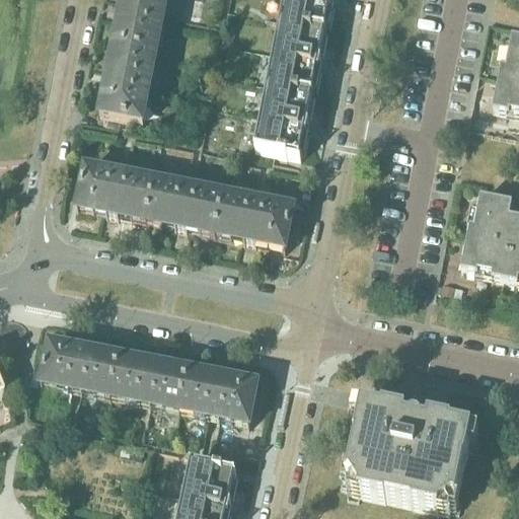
[(157,62),(168,0),(126,0),(124,13),(122,12),(121,14),(122,14),(121,23),(120,23),(119,25),(121,26),(116,54),(157,62)]
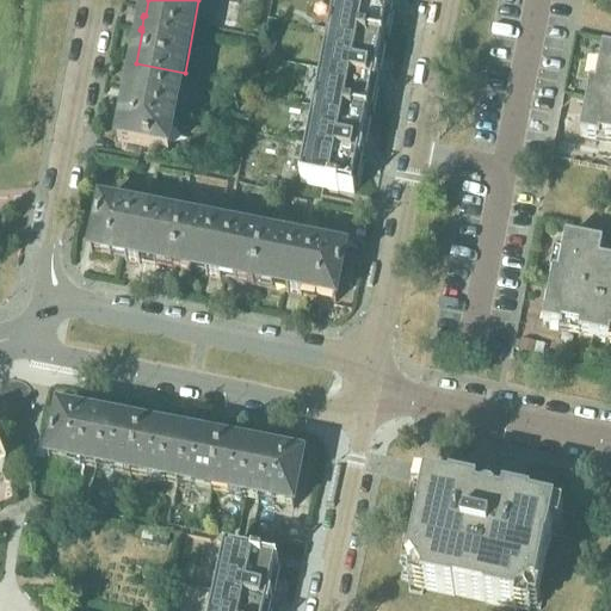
[(389,0),(337,0),(331,35),(381,44),(387,13),(390,14),(390,12),(387,12),(389,1),(393,2),(393,0),(389,0)]
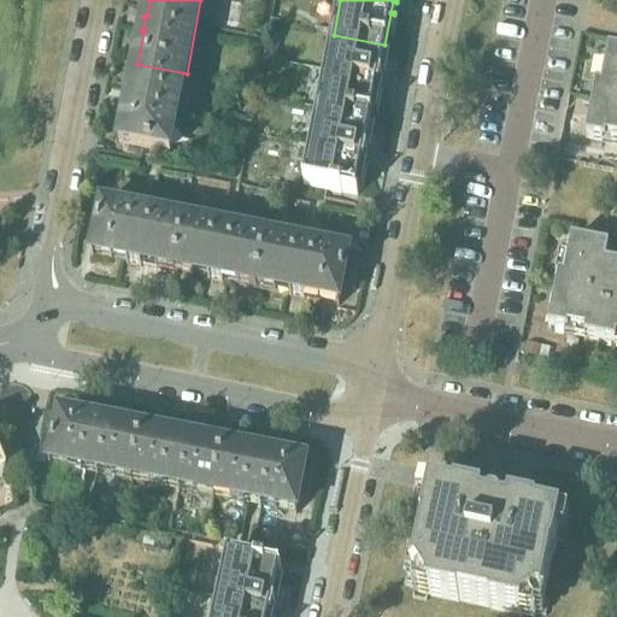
[(334,35),(319,111),(371,121),(377,89),(378,89),(378,88),(376,88),(378,77),(381,78),(381,77),(378,76),(385,45),(334,35)]
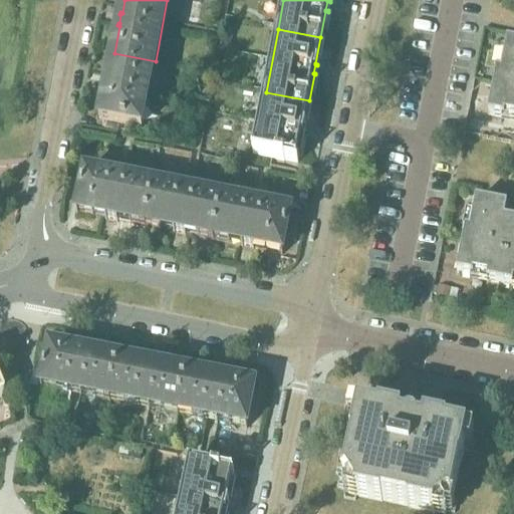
[(223,35),(221,50),(231,51),(233,36),(223,35)]
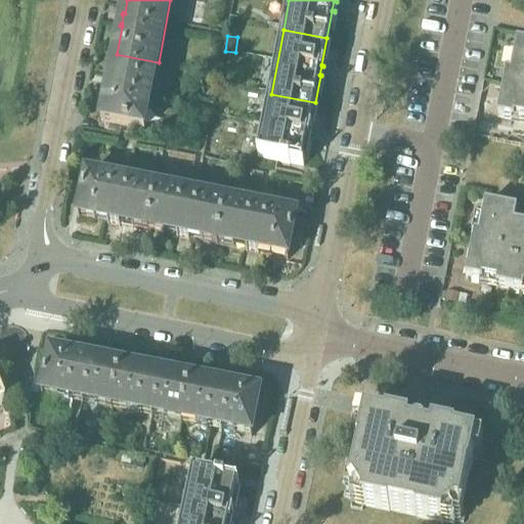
[(523,45),(518,44),(512,75),(507,74),(497,118),(515,122),(515,119),(523,120),(523,45)]
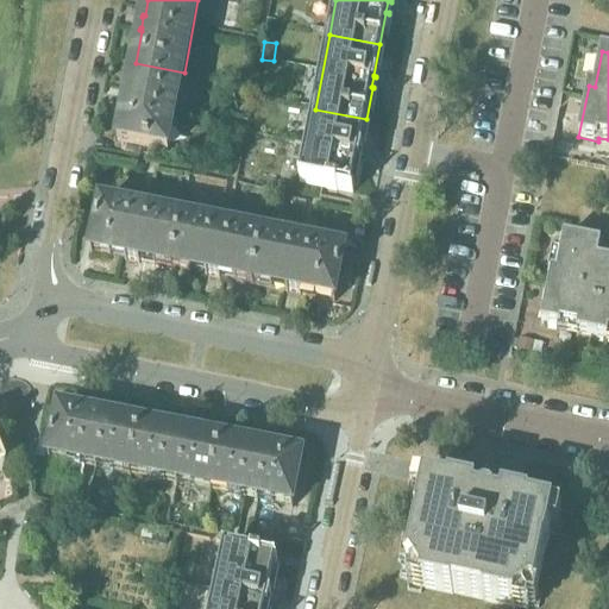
[(168,155),(184,73),(136,63),(129,96),(126,95),(126,98),(127,98),(125,108),(124,108),(124,110),(127,111),(121,143),(118,142),(118,144),(168,155)]
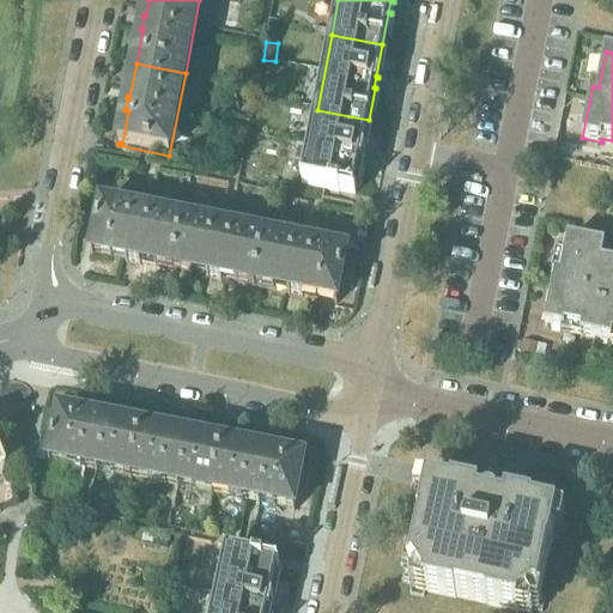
[(363,151),(369,120),(317,110),(303,184),(326,190),(326,192),(339,194),(339,193),(354,196),(354,194),(353,194),(359,164),(362,164),(362,163),(359,162),(362,152),(364,152),(365,151),(363,151)]
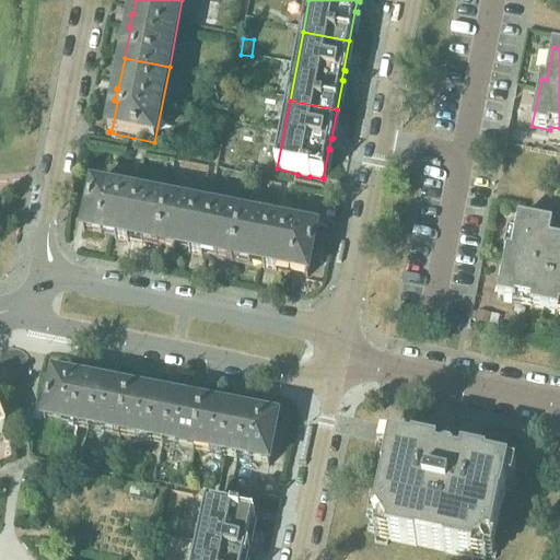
[(114,242),(116,243),(116,242),(126,244),(128,245),(128,244),(159,249),(167,203),(92,188),(83,235),(85,236),(85,234),(115,241),(114,242)]
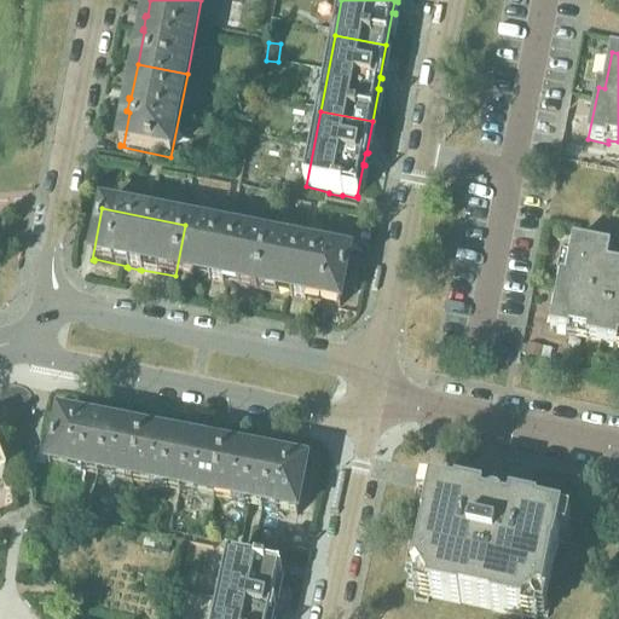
[(209,284),(210,284),(212,285),(212,283),(221,285),(221,287),(223,287),(224,285),(258,291),(267,241),(185,225),(175,276),(209,283),(209,284)]
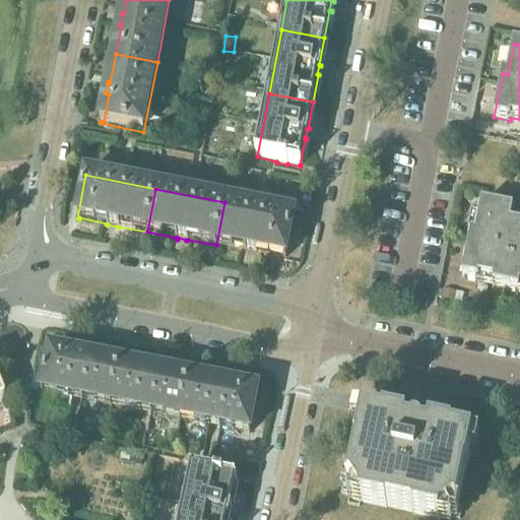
[(244,252),(246,252),(247,252),(247,251),(255,253),(255,254),(257,254),(258,253),(284,259),(294,215),(224,202),(216,245),(244,251),(244,252)]
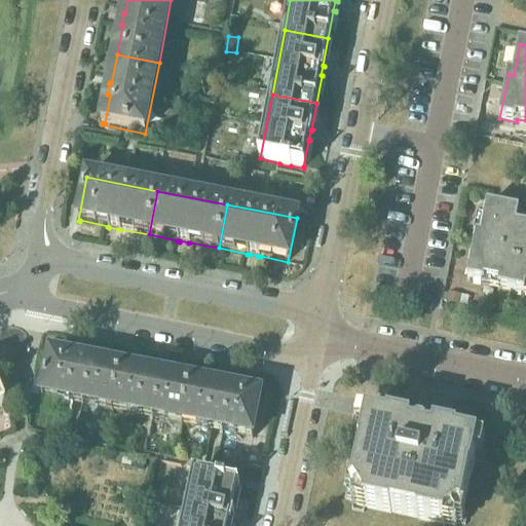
[(525,289),(525,218),(519,217),(520,213),(487,207),(482,237),(477,236),(467,282),(485,285),(485,282),(499,284),(498,289),(525,295),(525,289)]
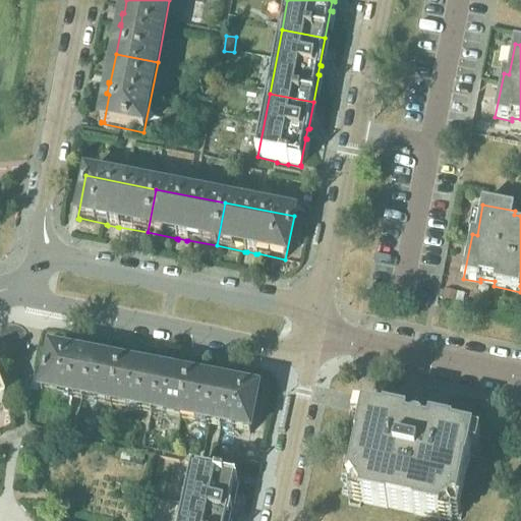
[(52,352),(51,352),(50,351),(42,395),(111,408),(119,366),(91,360),(91,359),(90,359),(90,360),(80,359),(80,357),(79,357),(79,358),(51,353),(52,352)]
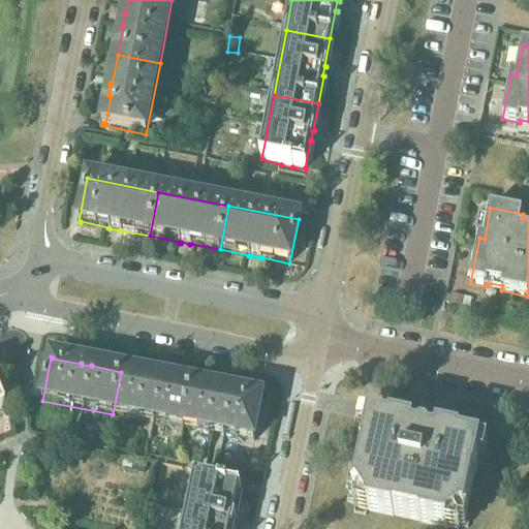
[(152,376),(151,376),(150,376),(150,378),(121,372),(113,414),(183,429),(191,385),(162,380),(163,379),(161,378),(161,380),(151,378),(152,376)]
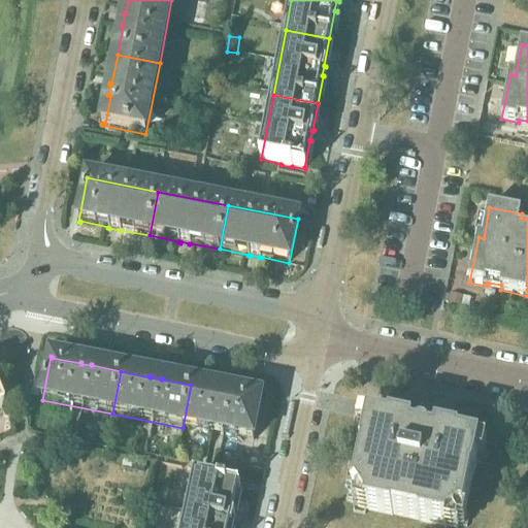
[(222,390),(221,390),(220,390),(220,391),(191,385),(183,428),(253,441),(262,398),(261,397),(261,399),(232,394),(233,392),(231,392),(231,393),(221,391),(222,390)]
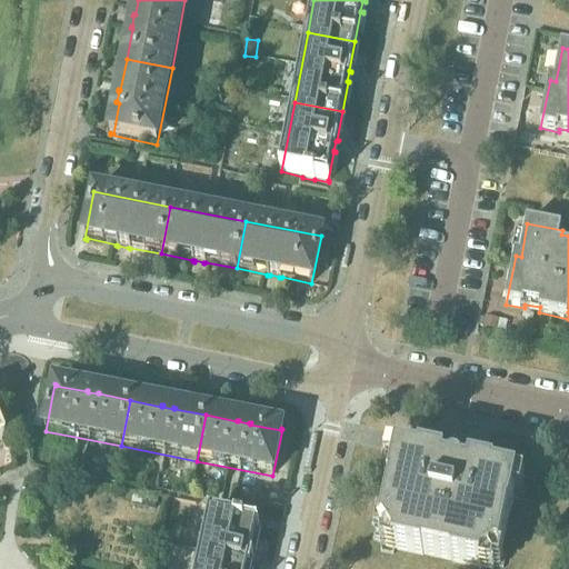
[(397,453),(388,452),(383,471),(392,473),(389,488),(390,488),(381,529),(376,528),(373,541),(382,543),(380,552),(393,556),(395,550),(422,557),(423,556),(451,561),(451,562),(480,568),(479,568),(493,568),(499,568),(502,568),(506,557),(501,556),(510,515),(511,515),(513,500),(522,501),(527,482),(518,480),(518,479),(496,475),(496,472),(470,467),(469,472),(463,471),(463,470),(450,467),(450,468),(445,467),(446,461),(420,456),(420,458),(397,453)]
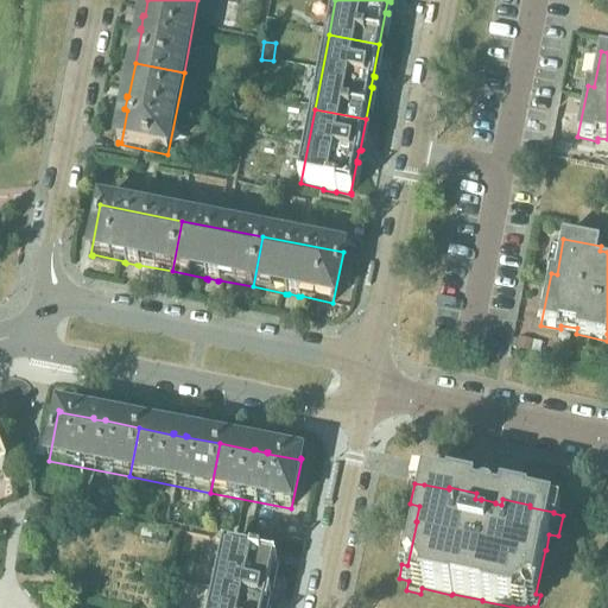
[(265,607),(267,607),(268,607),(265,606),(267,596),(271,597),(271,596),(271,595),(268,594),(274,563),(261,559),(261,558),(252,557),(252,558),(223,552),(211,607),(264,607),(265,607)]
